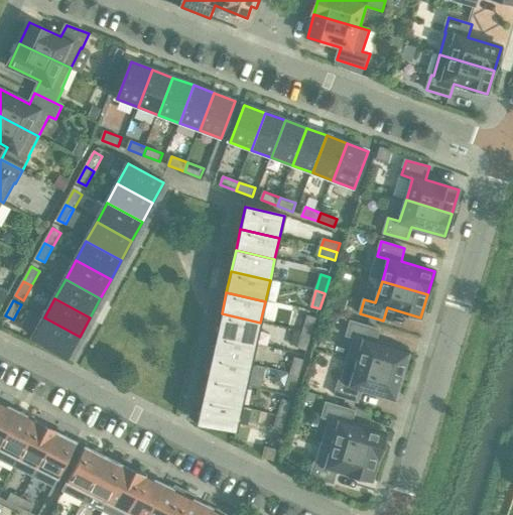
[(256,344),(260,323),(222,313),(217,335),(256,344)]
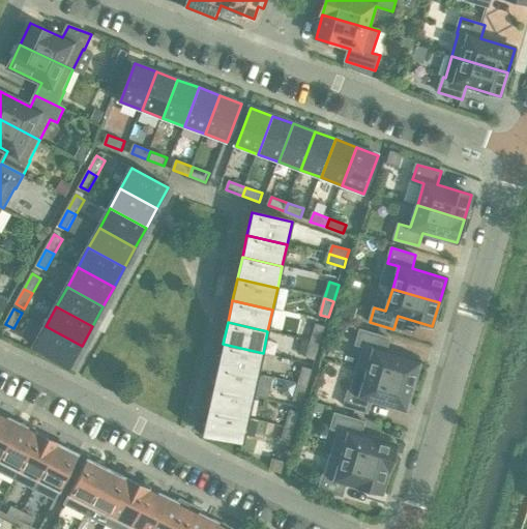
[(321,344),(326,327),(317,324),(312,342),(321,344)]
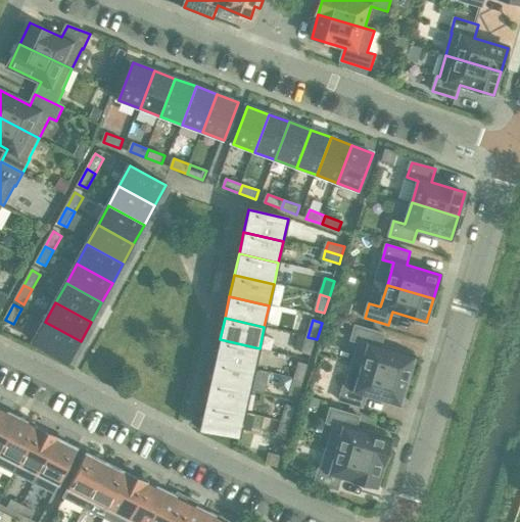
[(81,341),(45,322),(34,341),(69,362),(81,341)]
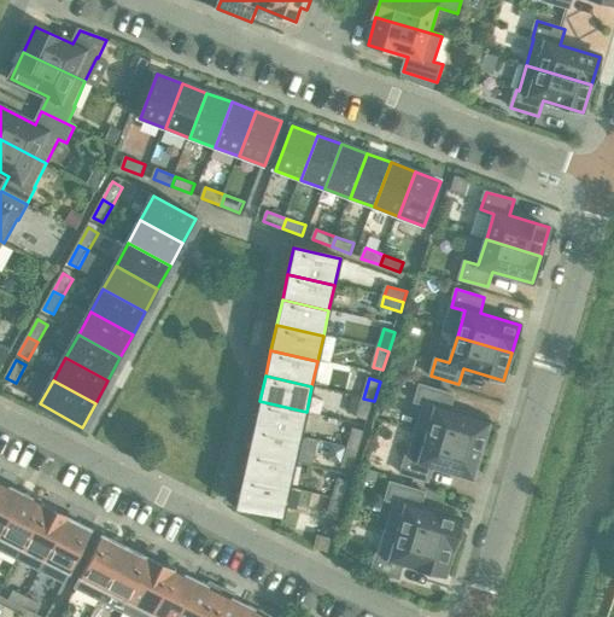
[(483,450),(490,423),(450,411),(455,395),(421,385),(415,402),(425,405),(416,431),(483,450)]
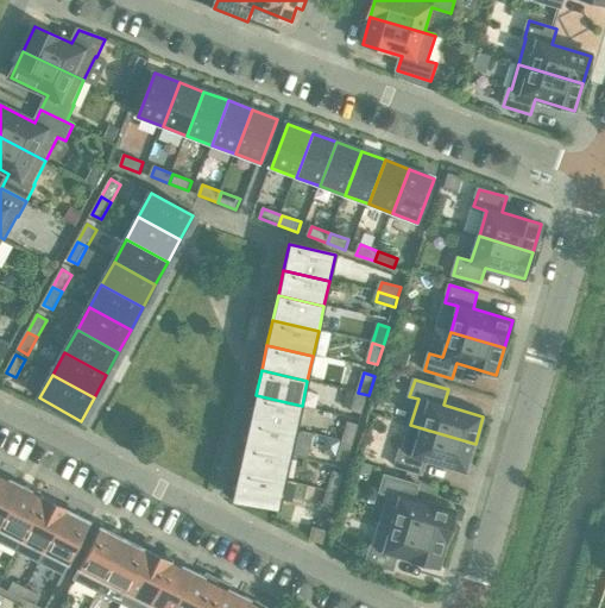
[(363,414),(369,395),(358,393),(352,411),(363,414)]
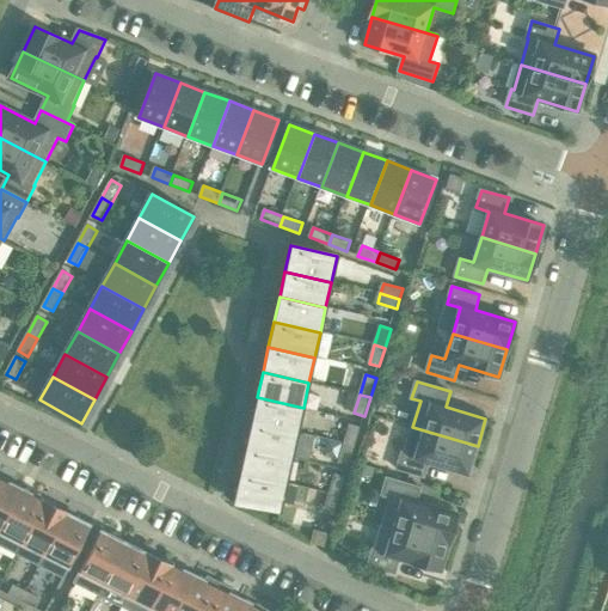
[(298,433),(304,408),(257,397),(251,422),(298,433)]
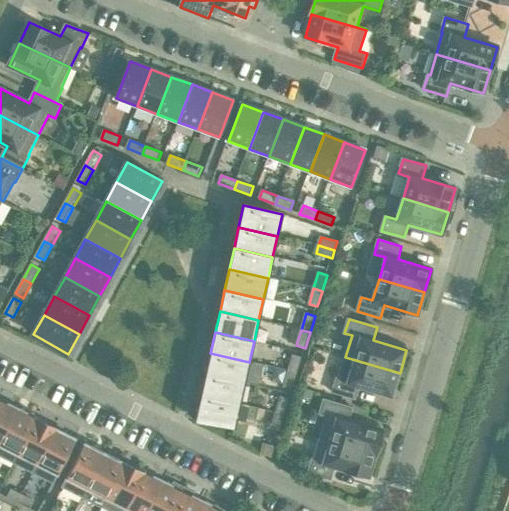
[(244,383),(249,362),(210,353),(205,374),(244,383)]
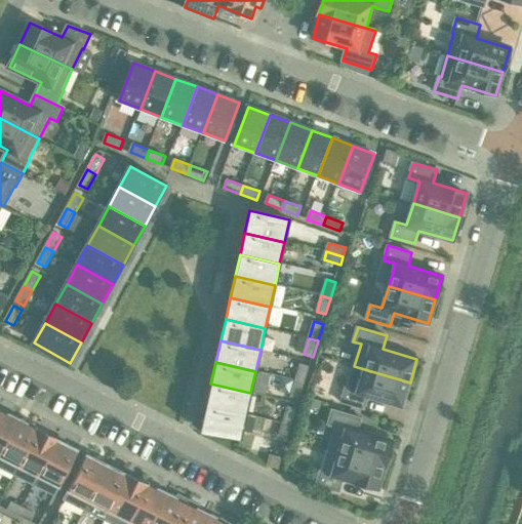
[(305,384),(310,366),(300,364),(296,380),(305,384)]
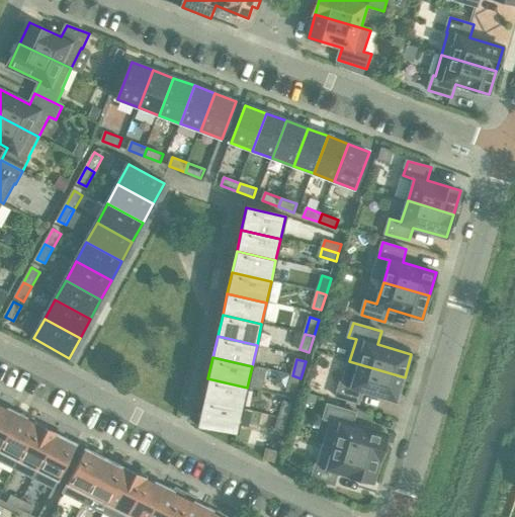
[(398,401),(405,377),(349,361),(343,382),(341,382),(337,397),(360,404),(364,391),(398,401)]
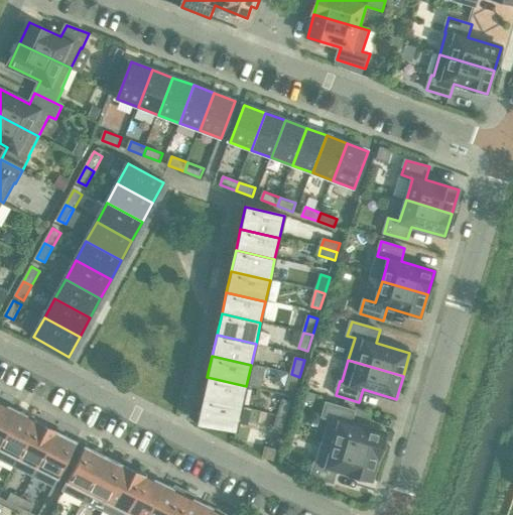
[(295,393),(299,377),(291,374),(286,390),(295,393)]
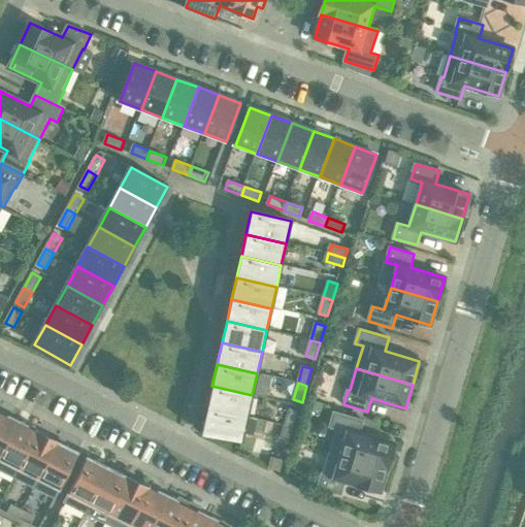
[(247,417),(252,395),(211,386),(207,408),(247,417)]
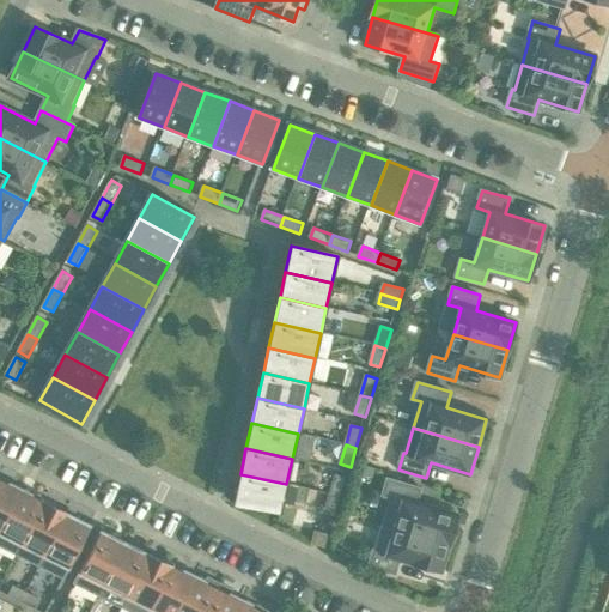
[(280,510),(286,484),(241,474),(235,501),(280,510)]
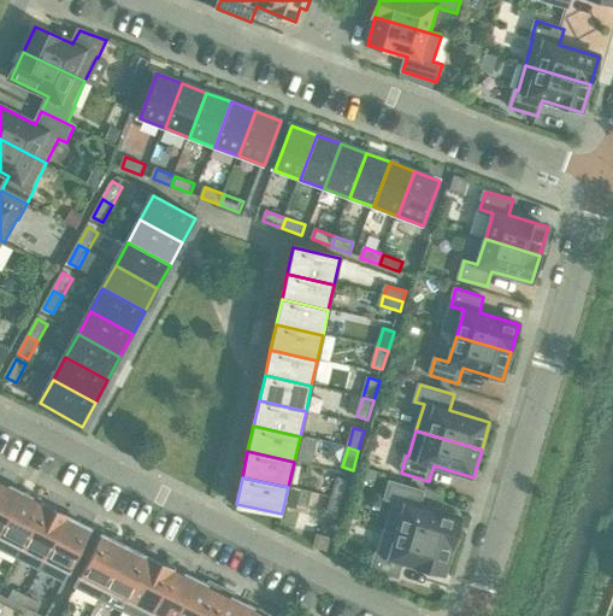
[(343,500),(349,481),(339,477),(332,498),(343,500)]
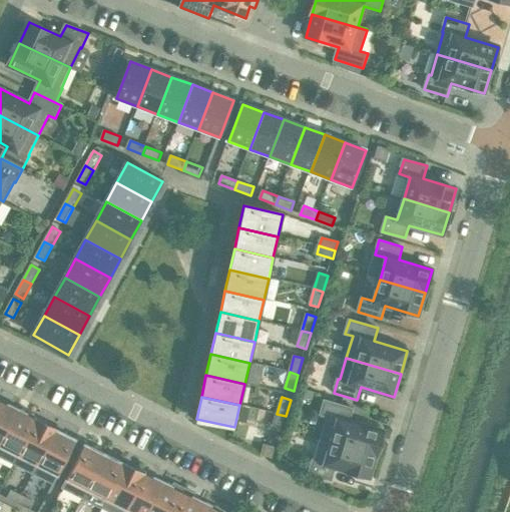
[(376,455),(383,432),(350,422),(354,409),(325,400),(321,415),(328,417),(322,439),(376,455)]
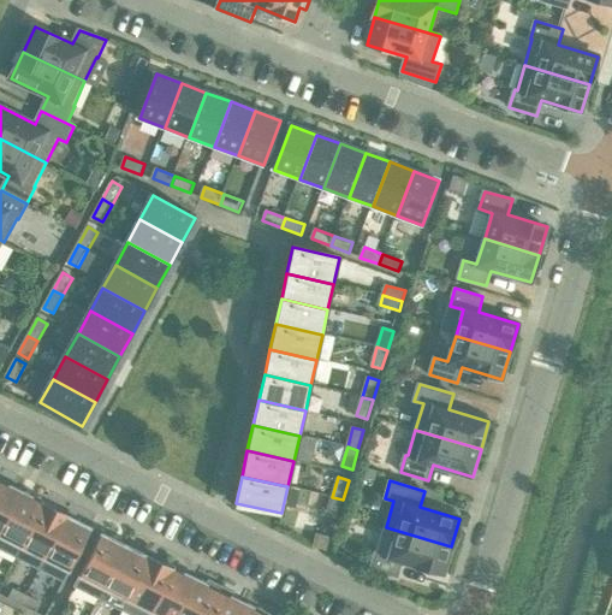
[(0,534),(22,492),(0,482),(0,534)]
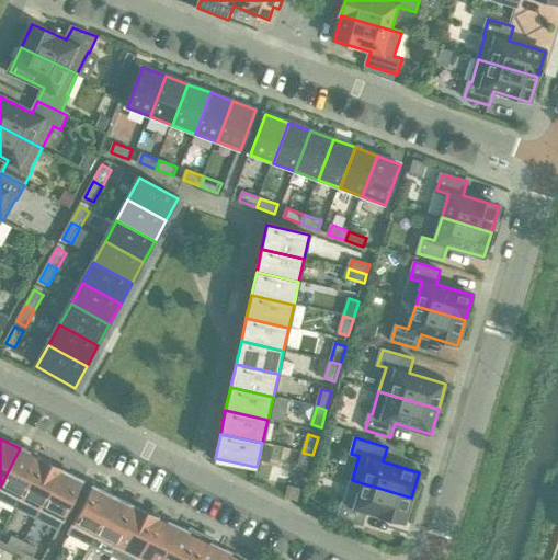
[(0,499),(16,507),(41,459),(20,448),(0,487),(0,499)]
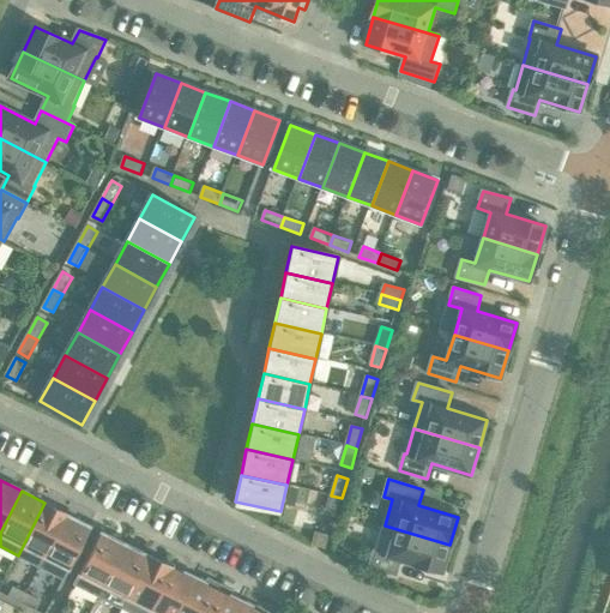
[(336,517),(342,498),(331,496),(325,514),(336,517)]
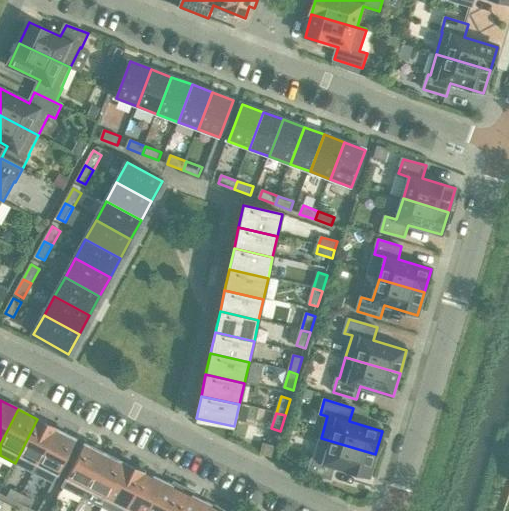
[(34,473),(56,429),(37,419),(15,463),(34,473)]
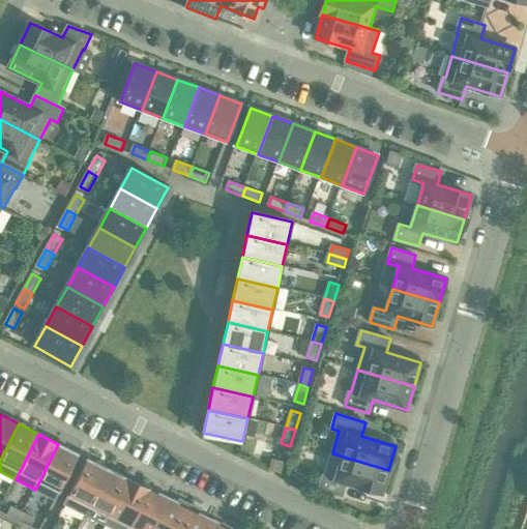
[(61,491),(79,454),(58,444),(35,490),(36,490),(40,481),(61,491)]
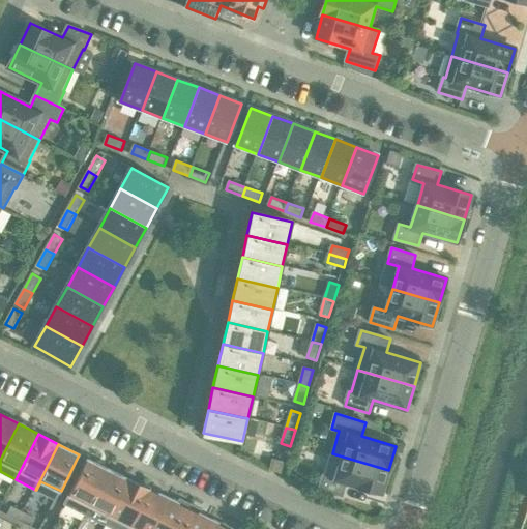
[(381,494),(388,470),(332,453),(326,475),(324,474),(320,490),(344,497),(347,483),(381,494)]
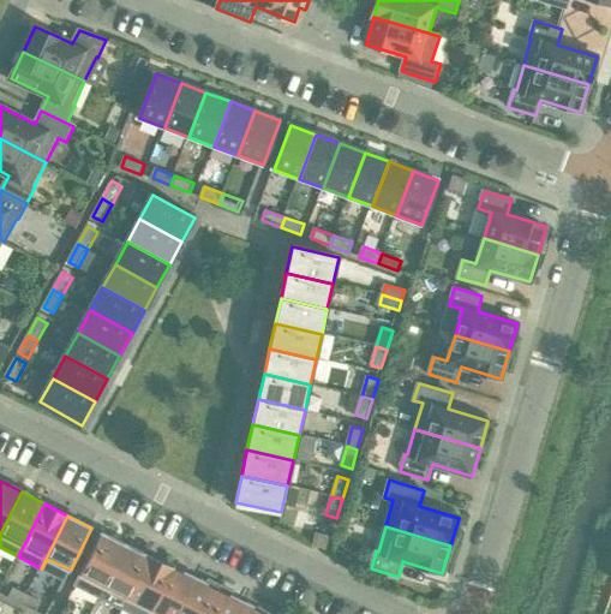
[(100,597),(126,544),(102,532),(76,585),(100,597)]
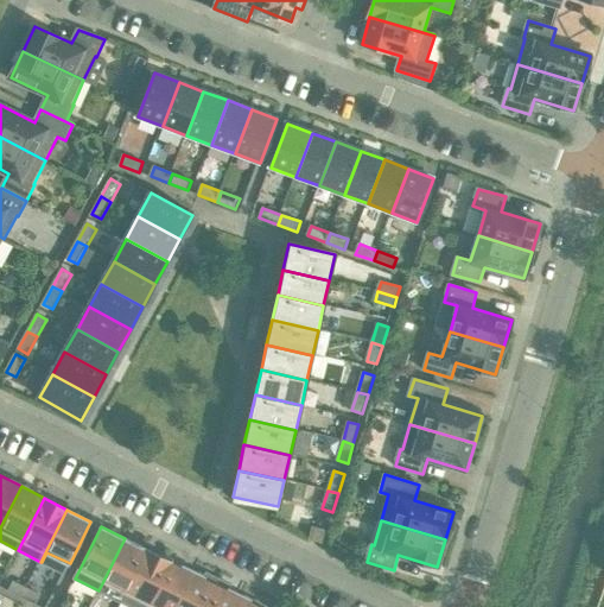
[(323,544),(326,531),(313,526),(309,541),(323,544)]
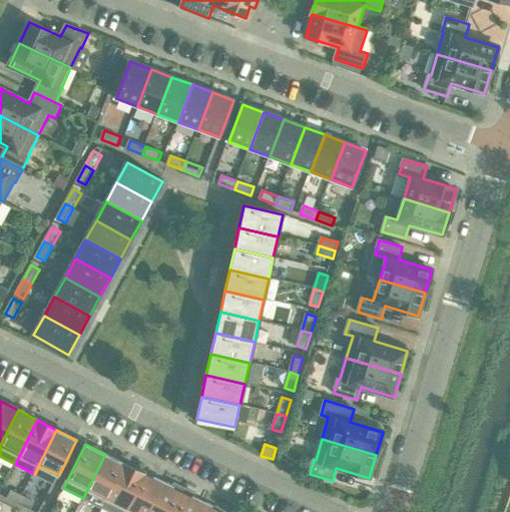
[(103,508),(125,464),(105,454),(83,498),(103,508)]
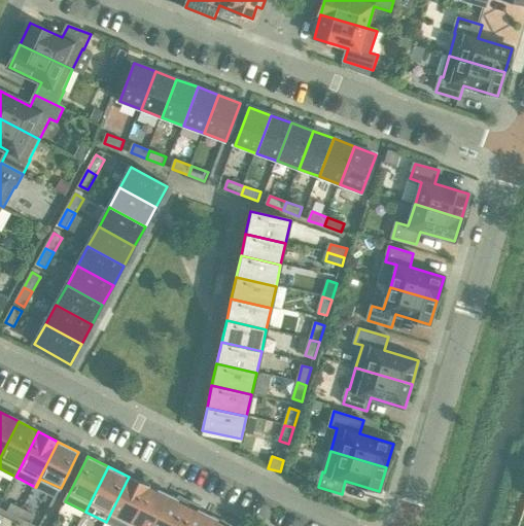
[(129,525),(148,487),(129,477),(106,522),(113,525),(129,525)]
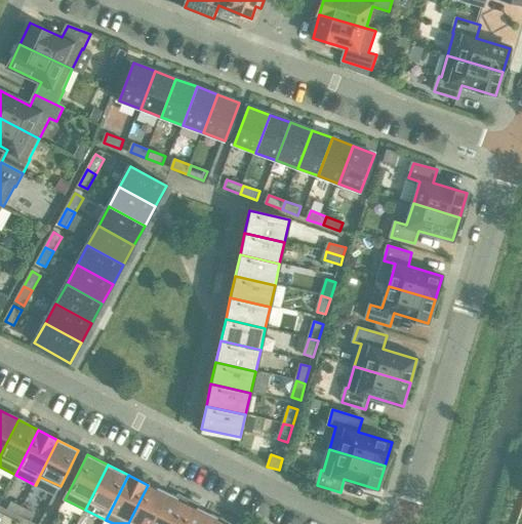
[(153,523),(167,494),(148,485),(128,523),(129,523),(130,522),(133,523),(153,523)]
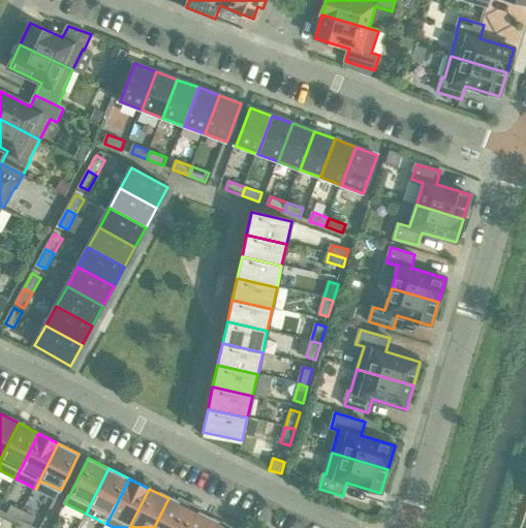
[(179,527),(189,508),(168,498),(154,527),(179,527)]
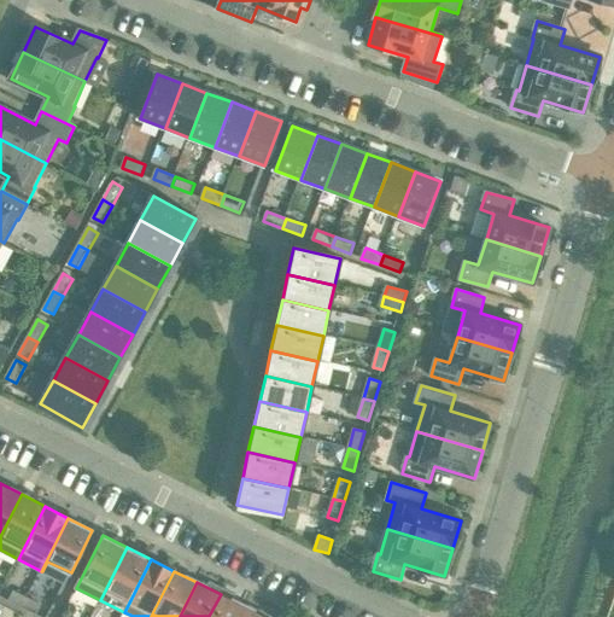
[(23,607),(28,598),(15,592),(10,601),(23,607)]
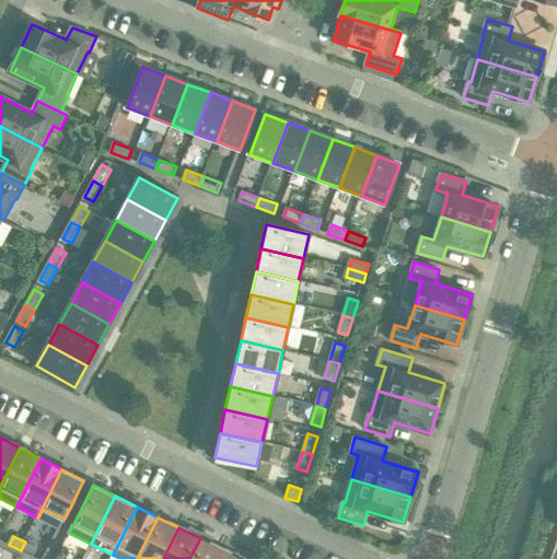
[(216,558),(221,549),(200,538),(189,558),(216,558)]
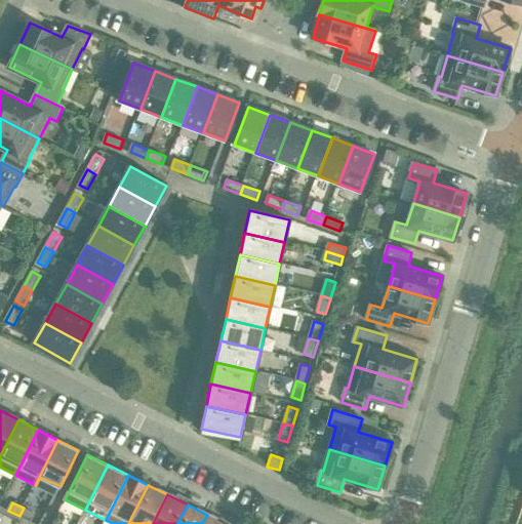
[(31,522),(35,514),(24,508),(19,516),(31,522)]
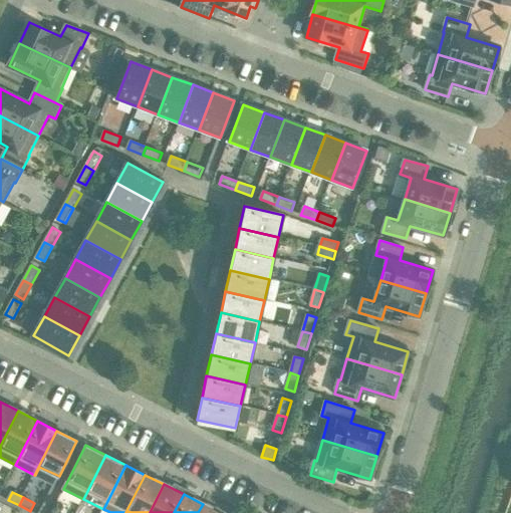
[(221,512),(203,504),(198,512),(221,512)]
